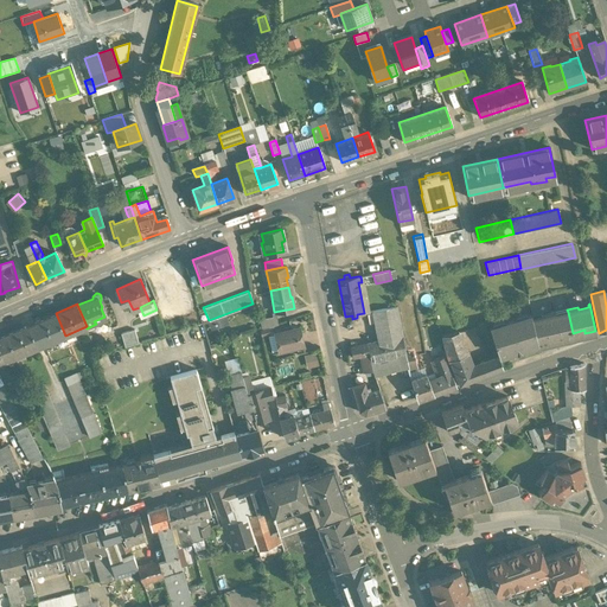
[(371,312),(378,342),(391,339),(403,336),(396,307),(371,312)]
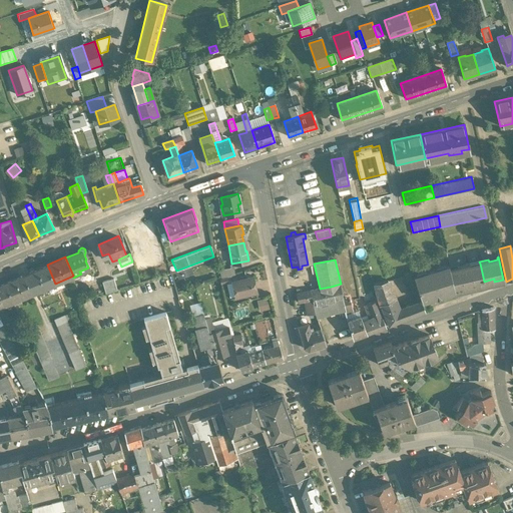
[(484,282),(480,264),(469,266),(469,264),(459,266),(460,268),(450,271),(454,291),(463,289),(463,287),(473,284),(473,288),(485,285),(484,282)]
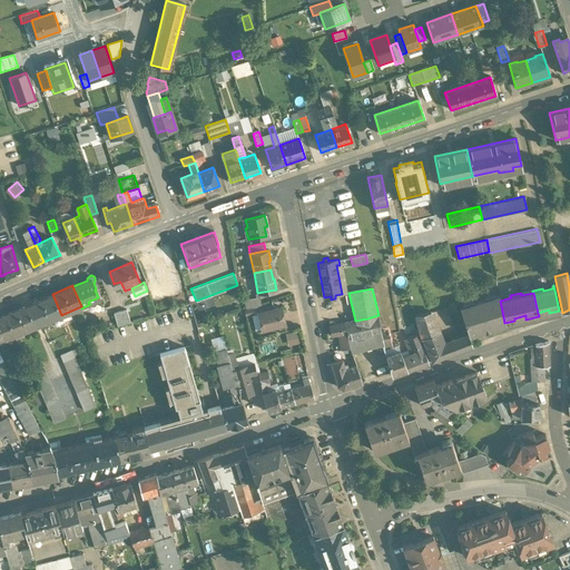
[(52,294),(31,303),(40,323),(61,315),(52,294)]
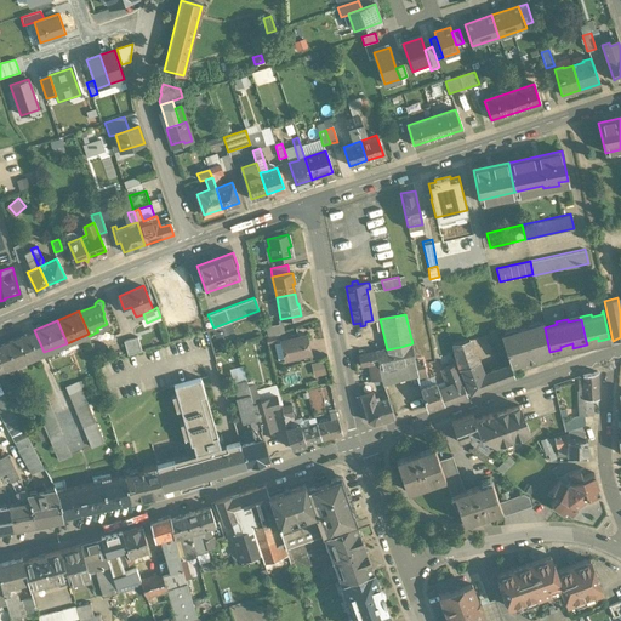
[(542,322),(501,335),(511,365),(519,362),(550,352),(545,328),(542,322)]
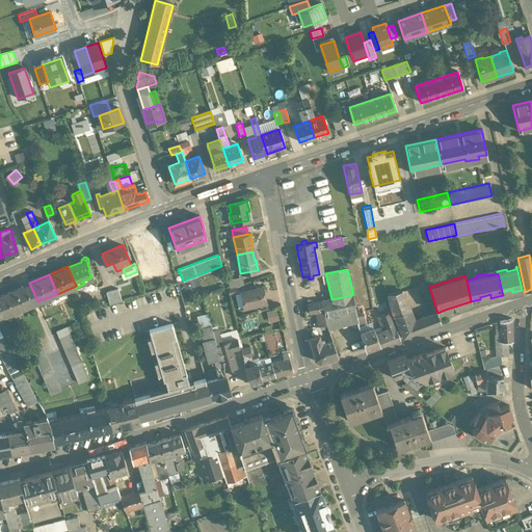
[(241,277),(228,280),(230,288),(242,284),(241,277)]
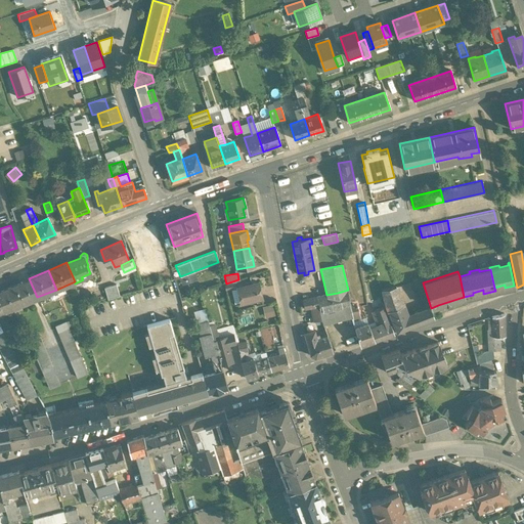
[(37,297),(29,278),(25,280),(33,299),(37,297)]
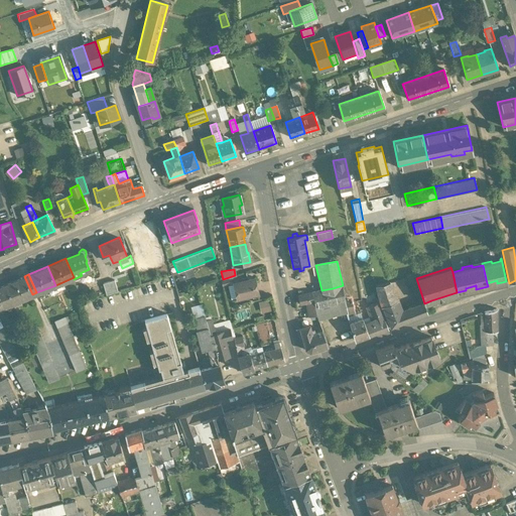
[(416,278),(415,275),(406,277),(415,305),(400,311),(404,321),(427,312),(424,303),(416,278)]
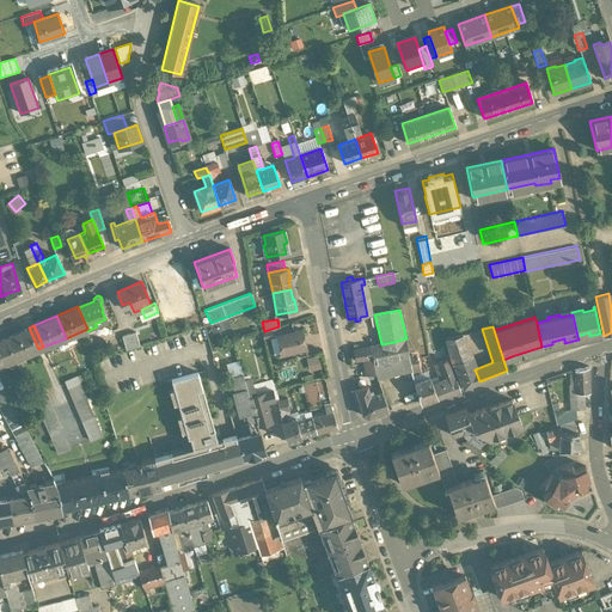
[(29,328),(6,337),(16,359),(38,349),(29,328)]
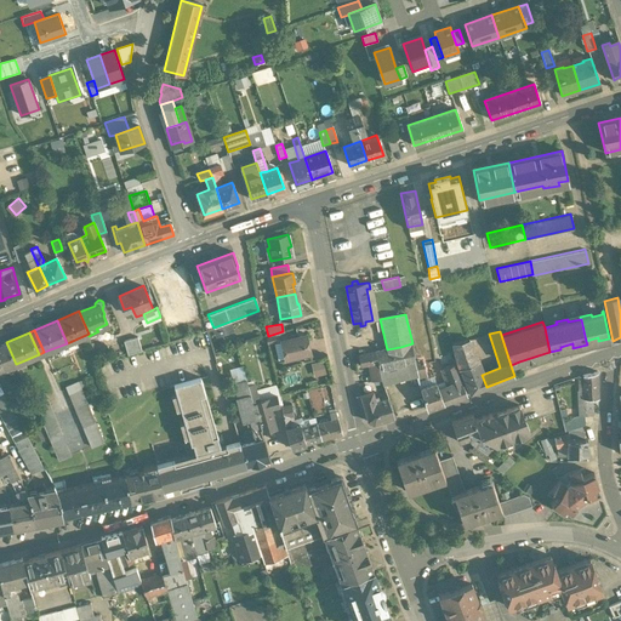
[(306,334),(280,340),(285,359),(311,353),(306,334)]
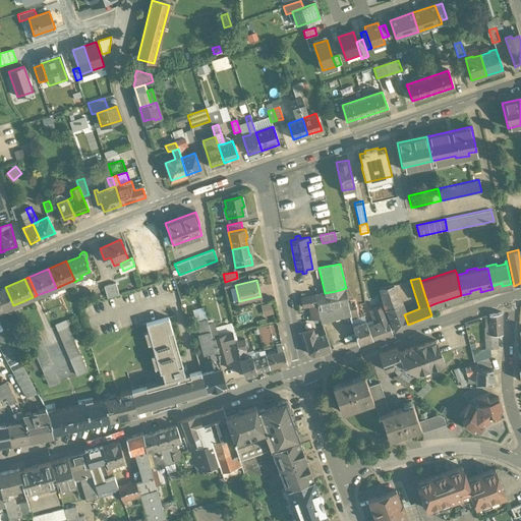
[(110,296),(122,292),(118,281),(107,284),(110,296)]
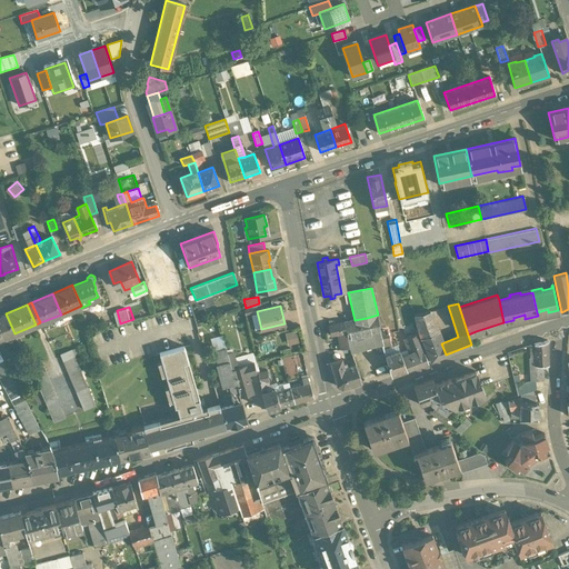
[(429,311),(413,313),(416,321),(420,338),(422,337),(437,331),(429,311)]
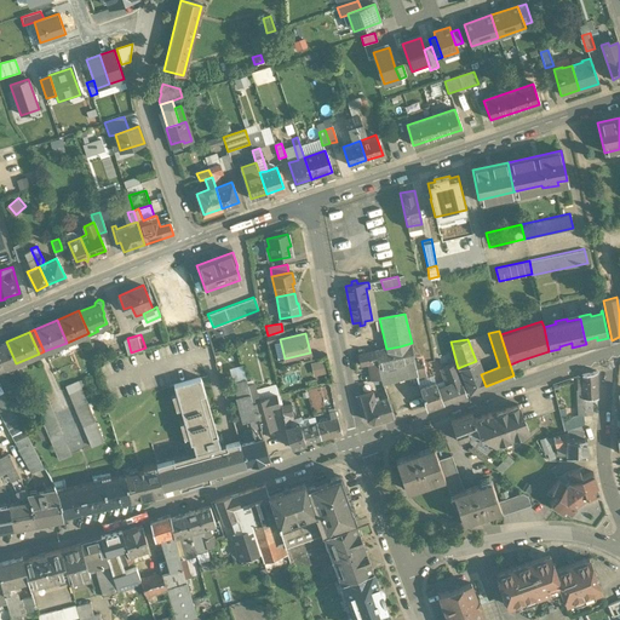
[(6,342),(0,343),(0,369),(16,363),(6,342)]
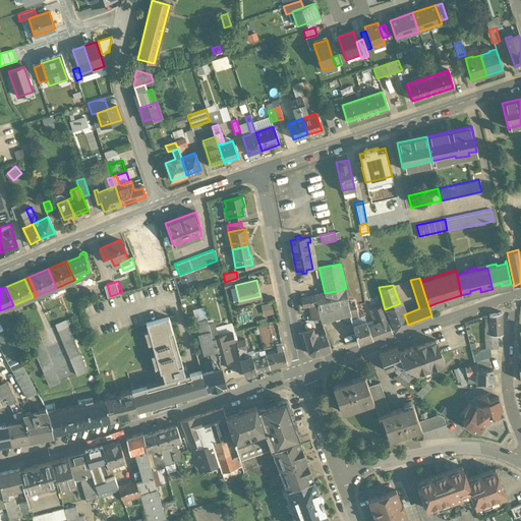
[(346,288),(336,291),(339,306),(345,327),(352,325),(352,321),(350,313),(348,303),(348,302),(346,288)]
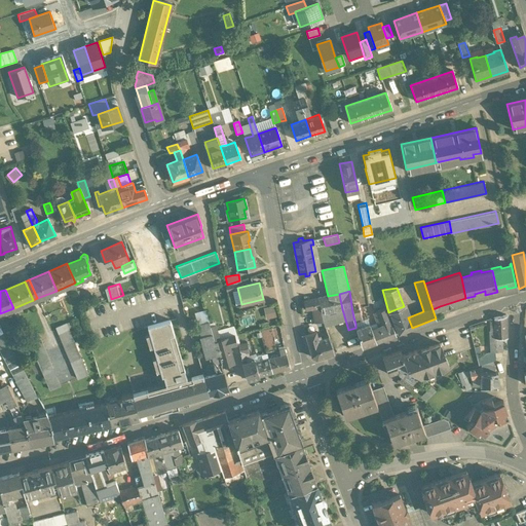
[(328,296),(318,298),(320,304),(322,313),(342,309),(339,294),(328,296)]
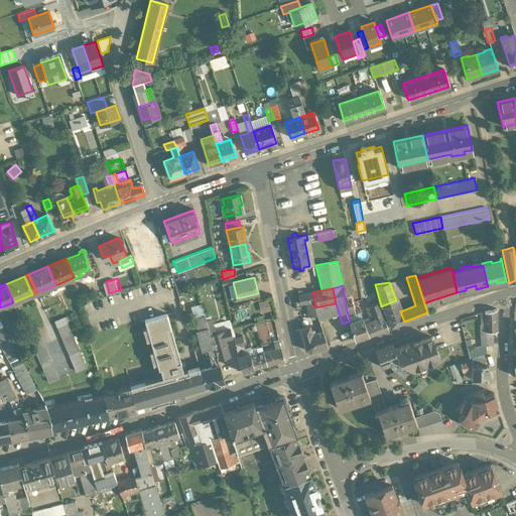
[(312,292),(303,293),(304,300),(305,300),(313,298),(312,292)]
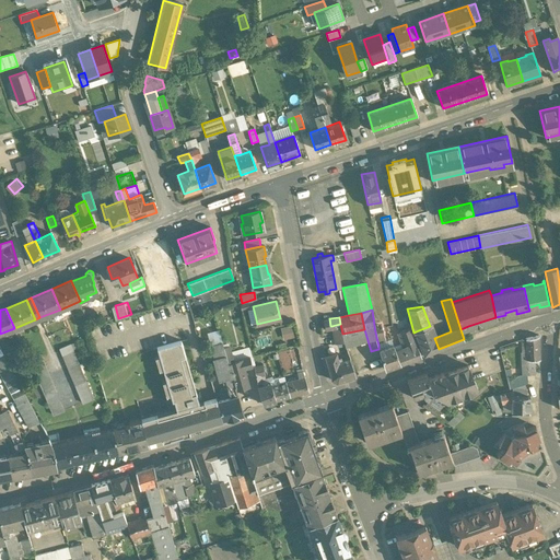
[(340,324),(331,326),(335,343),(336,343),(345,342),(342,334),(340,324)]
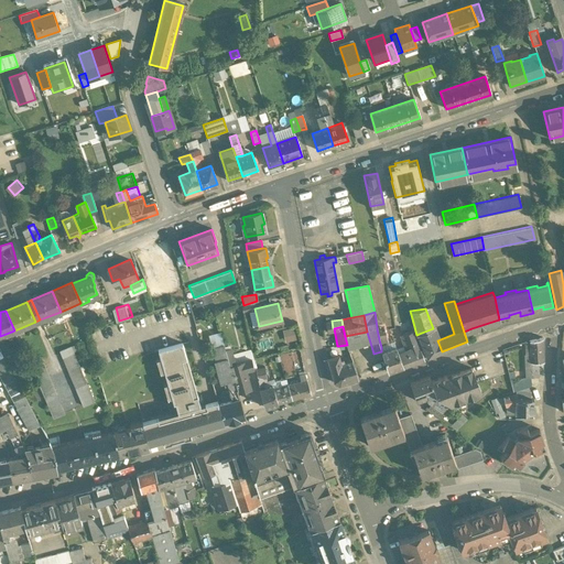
[(296,327),(286,327),(288,339),(297,339),(296,327)]
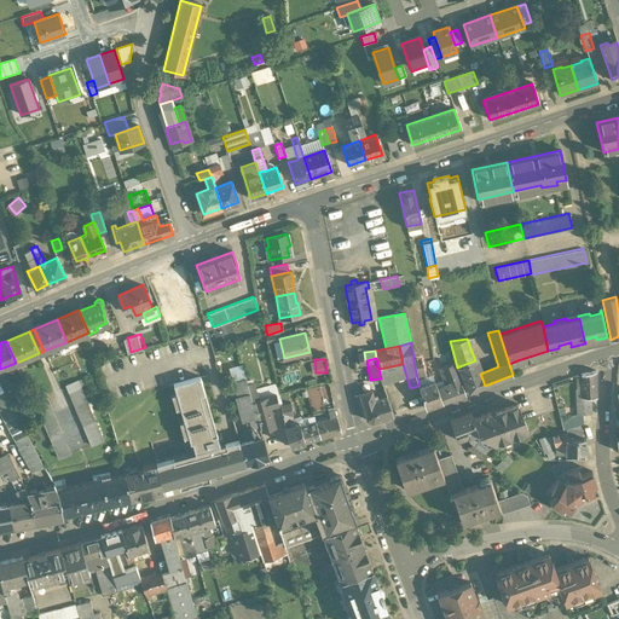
[(422,362),(417,362),(417,359),(414,360),(416,372),(418,381),(423,380),(422,371),(424,370),(422,362)]
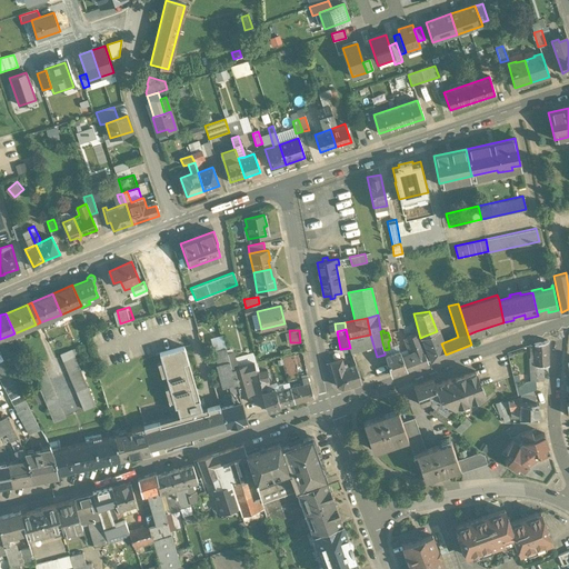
[(441,343),(437,331),(422,337),(431,360),(446,355),(441,343)]
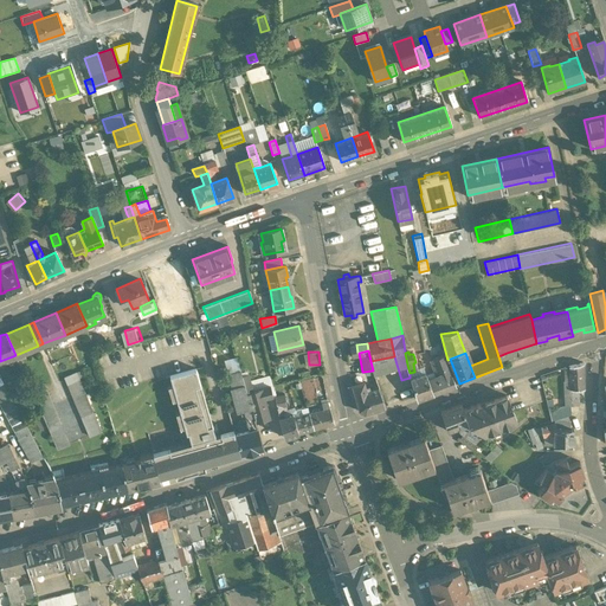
[(444,355),(430,360),(436,376),(427,380),(433,394),(455,386),(444,355)]
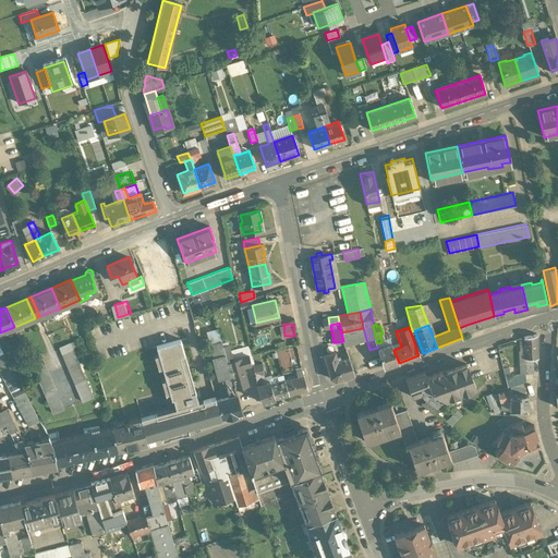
[(363,328),(341,332),(343,341),(343,346),(344,347),(352,366),(353,375),(383,364),(378,349),(377,348),(370,350),(363,328)]
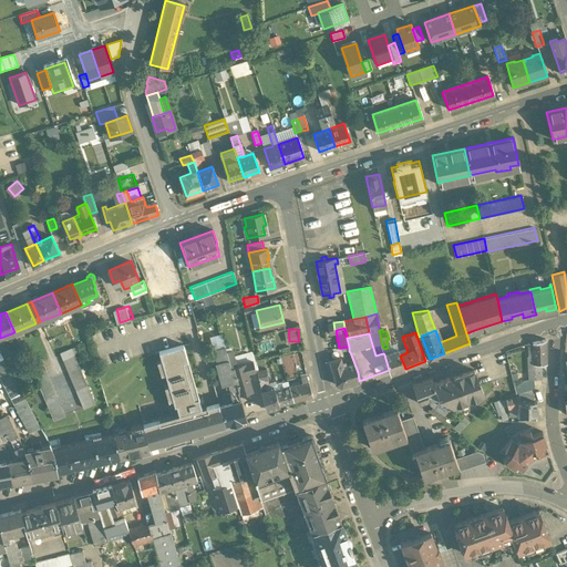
[(545,340),(533,342),(533,348),(529,349),(529,356),(528,356),(528,372),(540,370),(540,363),(546,363),(545,340)]
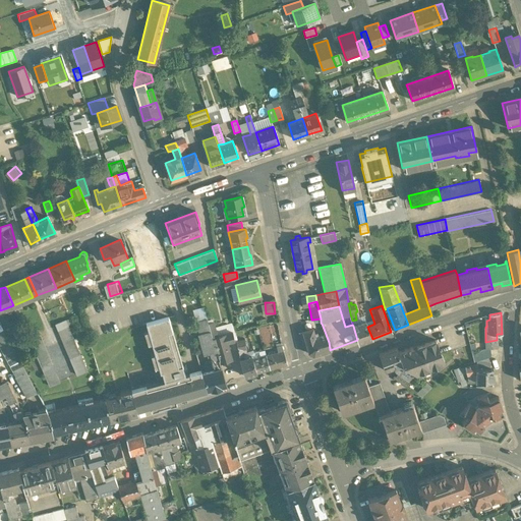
[(163,380),(131,390),(136,411),(207,391),(201,373),(200,370),(184,374),(168,316),(146,323),(160,371),(161,371),(163,380)]
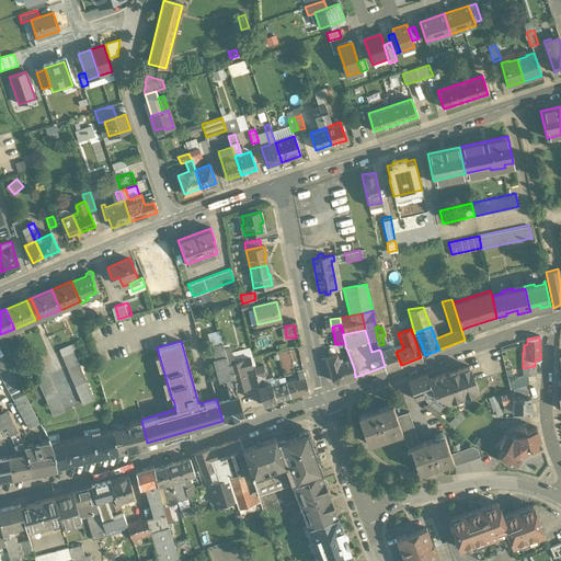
[(70,344),(59,348),(63,355),(73,351),(70,344)]
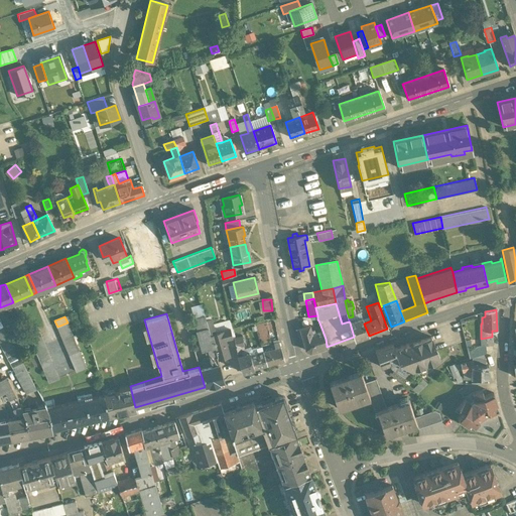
[(363,318),(350,323),(354,337),(355,341),(369,336),(364,324),(363,318)]
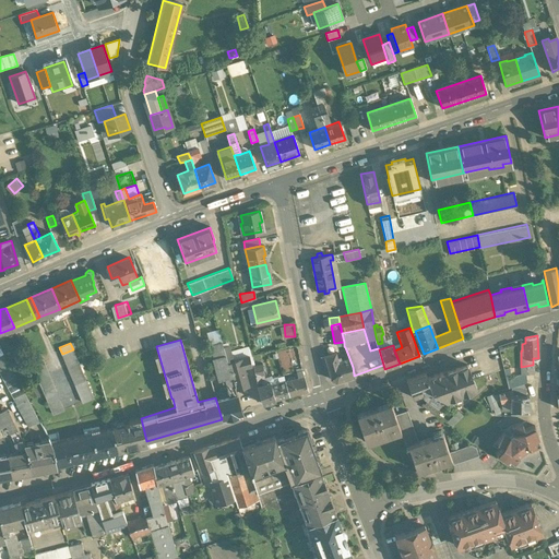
[(228,346),(223,347),(227,363),(229,363),(232,361),(228,346)]
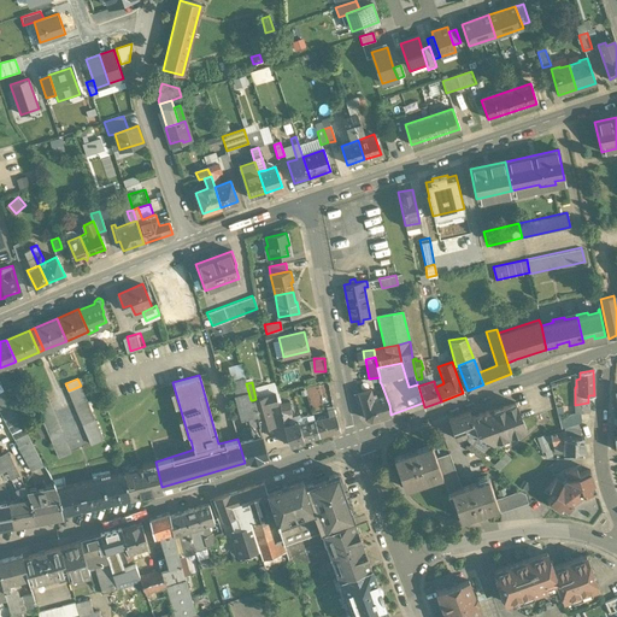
[(0,412),(18,446),(30,439),(0,383),(0,412)]
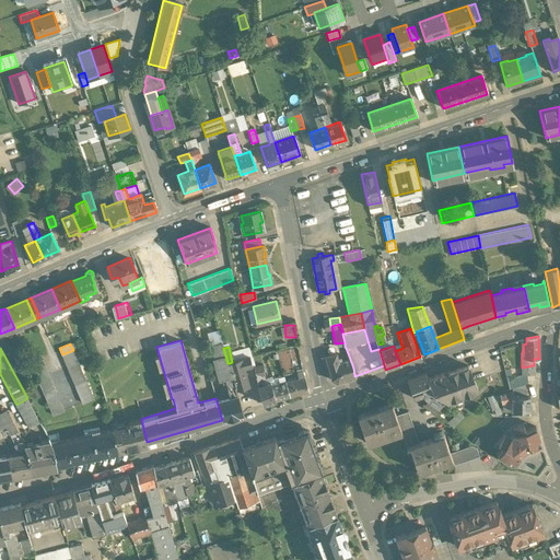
[(346,359),(340,361),(339,359),(337,359),(338,361),(328,364),(333,381),(334,382),(336,382),(354,376),(353,368),(346,348),(345,348),(340,348),(343,357),(345,356),(346,359)]
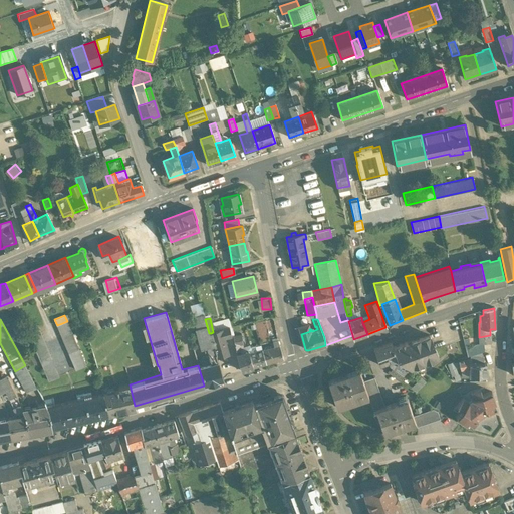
[(67,321),(57,325),(61,336),(71,332),(67,321)]
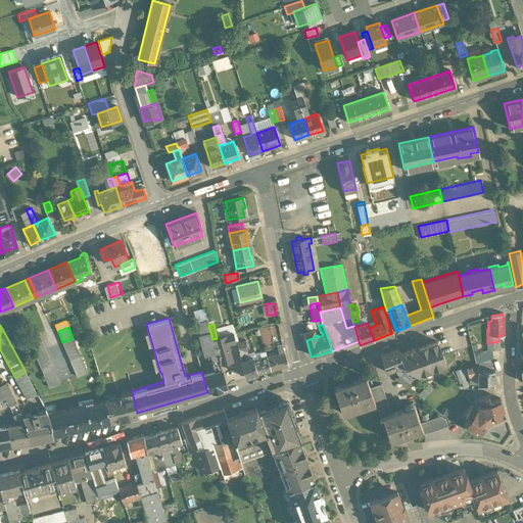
[(313,330),(304,332),(306,340),(316,337),(315,335),(313,330)]
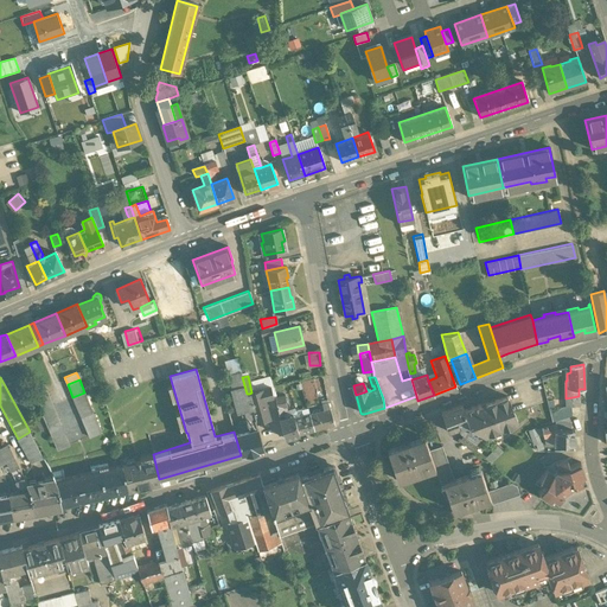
[(48,393),(44,385),(32,390),(36,397),(48,393)]
